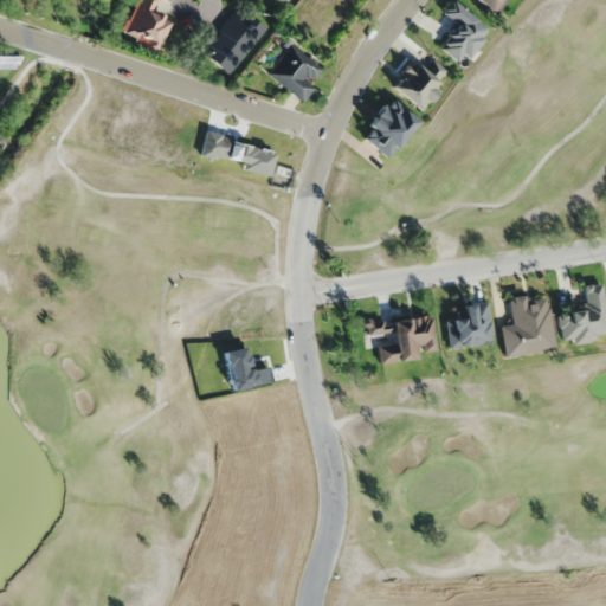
[(156,53),(172,23),(152,13),(158,0),(135,0),(118,36),(156,53)]
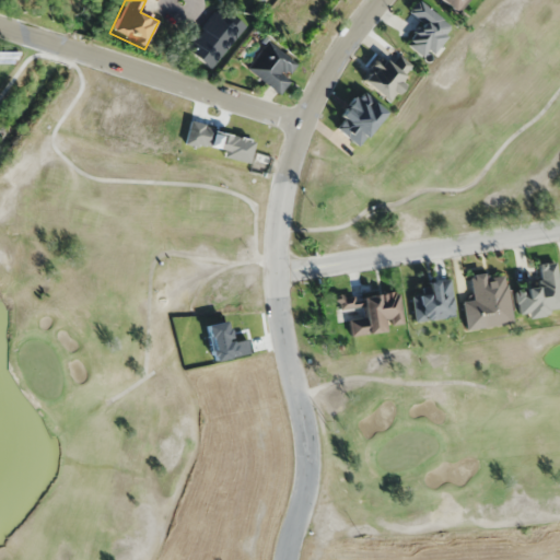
[(434,54),(453,25),(417,0),(409,12),(422,21),(406,45),(422,56),(428,49),(434,54)]
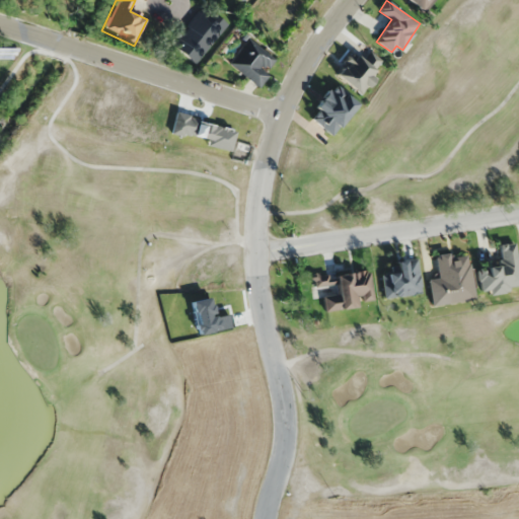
[(406,0),(425,13),(434,0),(406,0)]
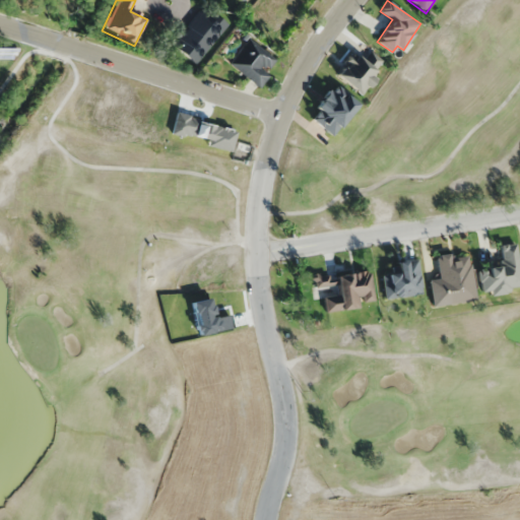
[(196,65),(228,24),(204,6),(172,47),(196,65)]
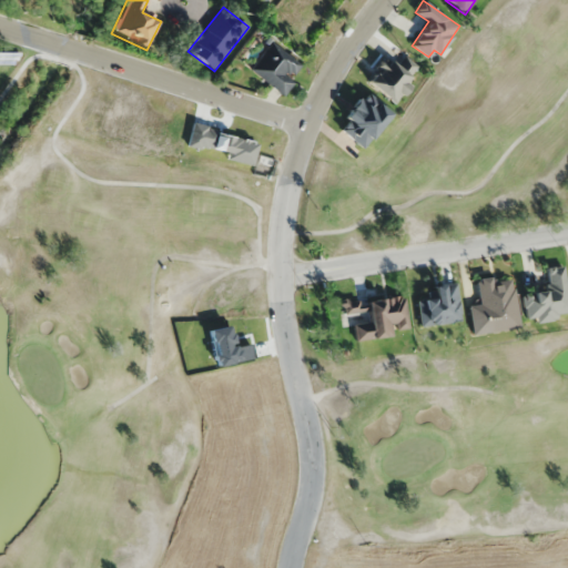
[(305,66),(273,40),(250,69),(282,94),(305,66)]
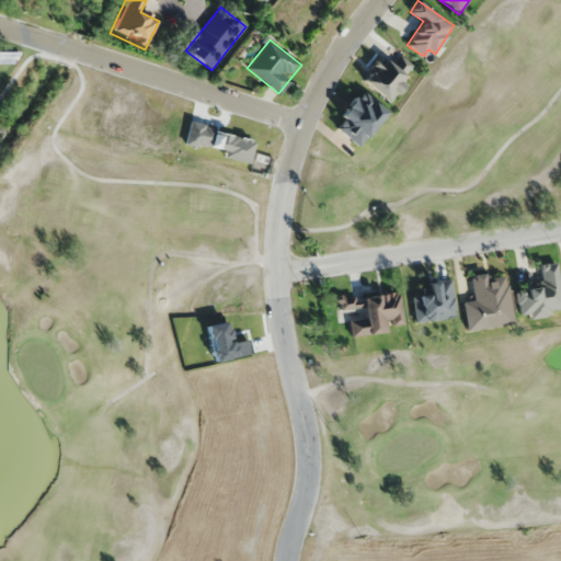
[(391,65),(381,57),(363,82),(389,101),(414,67),(398,55),(391,65)]
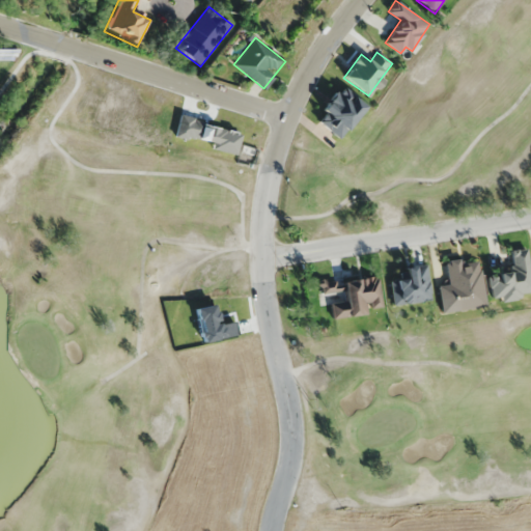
[(318,120),(337,137),(364,108),(341,86),(319,108),(326,113),(318,120)]
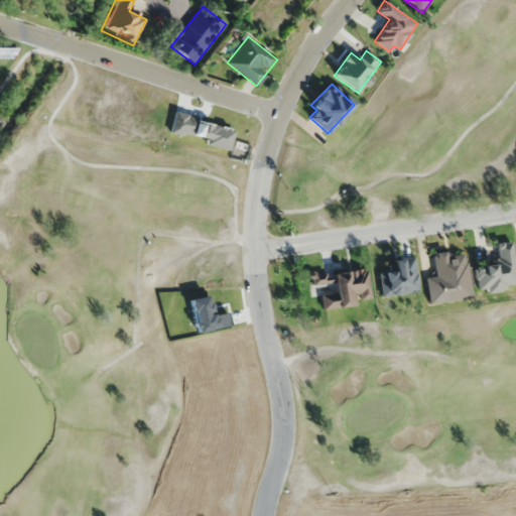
[(434,254),(436,277),(426,278),(428,303),(471,299),(467,251),(434,254)]
